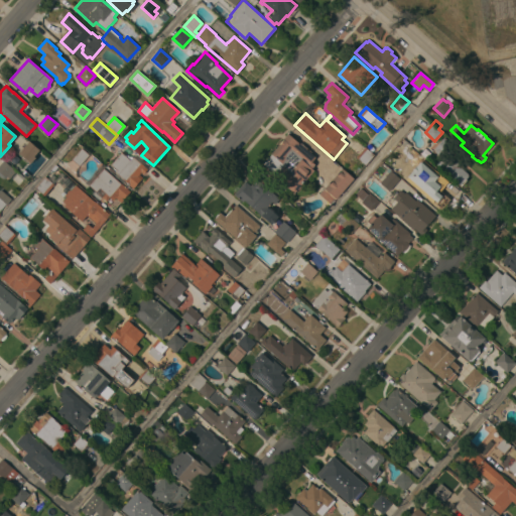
[(300,185),(301,186),(298,189),(297,189),(293,194),(273,175),(275,174),(263,164),(271,154),(270,153),(288,133),(299,144),(300,142),(307,148),(306,150),(314,157),(311,161),(314,164),(311,168),(313,170),(300,185)]
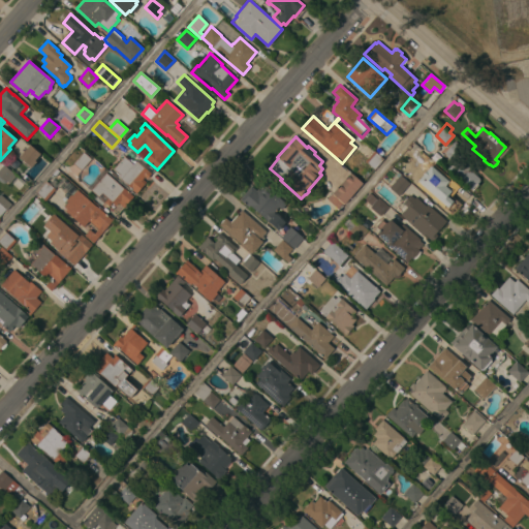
[(446,168),(454,160),(449,157),(448,158),(445,156),(446,155),(444,153),(455,141),(477,160),(472,166),(477,169),(474,174),(478,178),(479,181),(476,183),(478,185),(473,191),(446,168)]
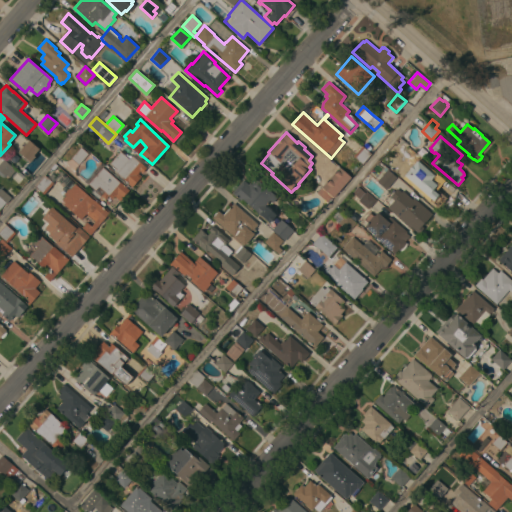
[(28,140),(39,148),(33,155),(35,156),(30,162),(18,152),(28,140)]
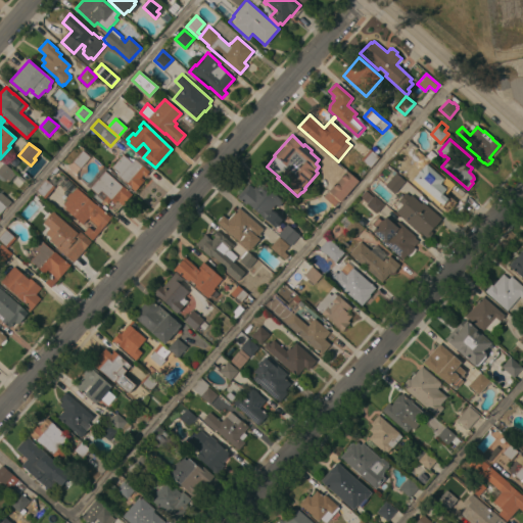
[(416,147),(427,157),(418,167),(408,157),(416,147)]
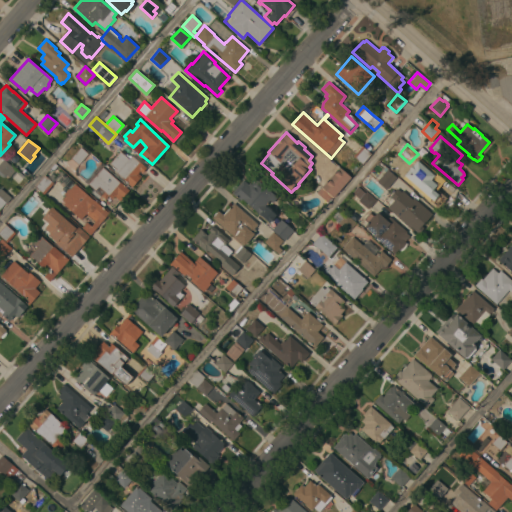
[(371,154),(362,164),(353,156),(362,146),(371,154)]
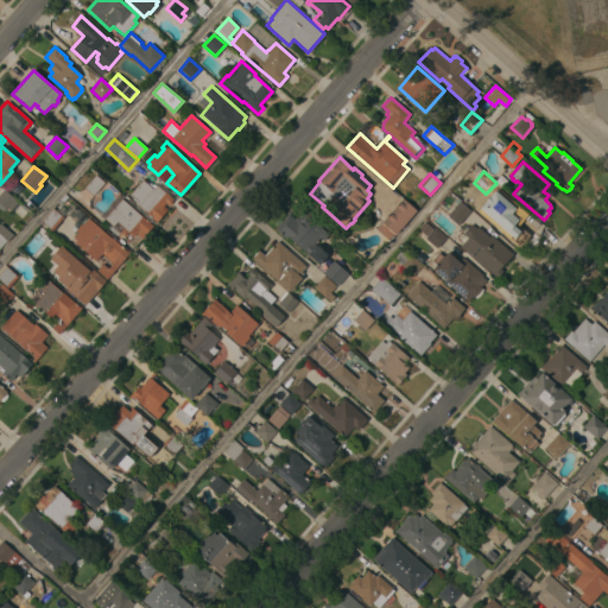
[(93,196),(84,188),(95,175),(105,182),(93,196)]
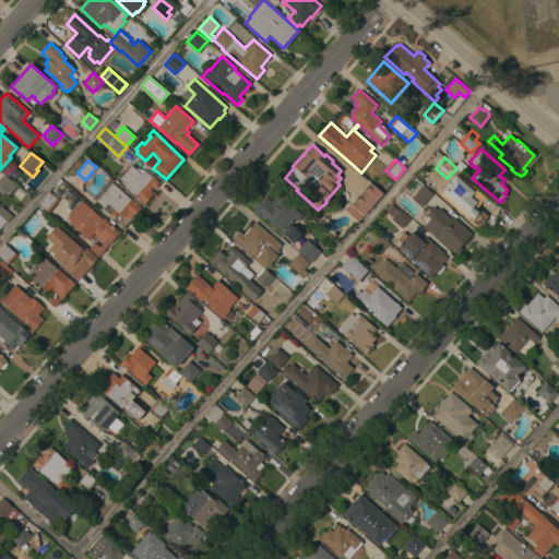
[(125,187),(127,185),(119,178),(131,165),(141,174),(144,170),(152,177),(152,176),(159,183),(155,188),(153,187),(151,189),(154,192),(144,204),(125,187)]
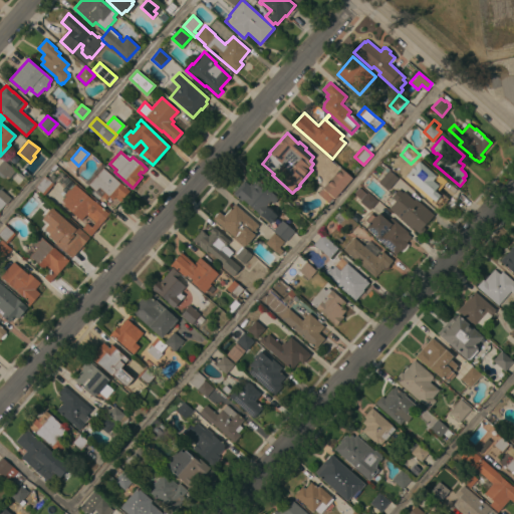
[(15,171),(8,179),(0,172),(0,163),(3,160),(15,171)]
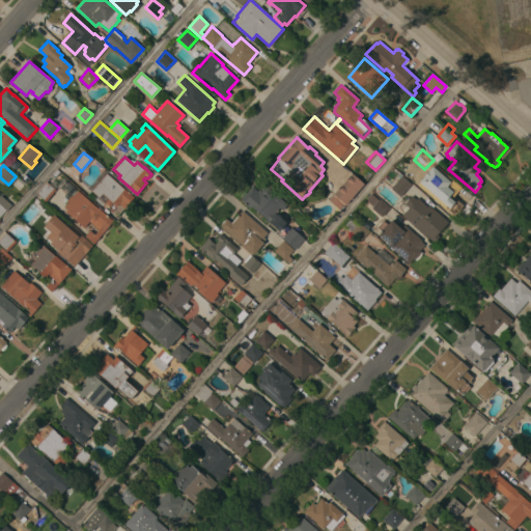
[(344,204),(343,203),(339,210),(328,199),(352,172),(364,184),(344,204)]
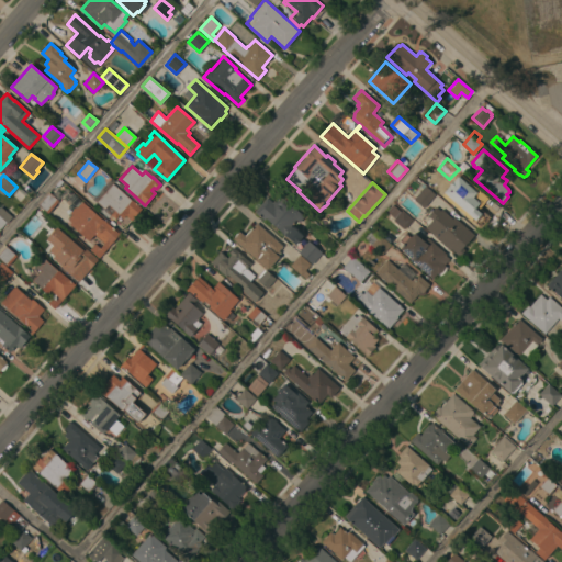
[(112,183),(142,209),(132,221),(125,215),(122,218),(117,214),(114,218),(111,215),(114,211),(108,205),(104,209),(97,202),(112,183)]
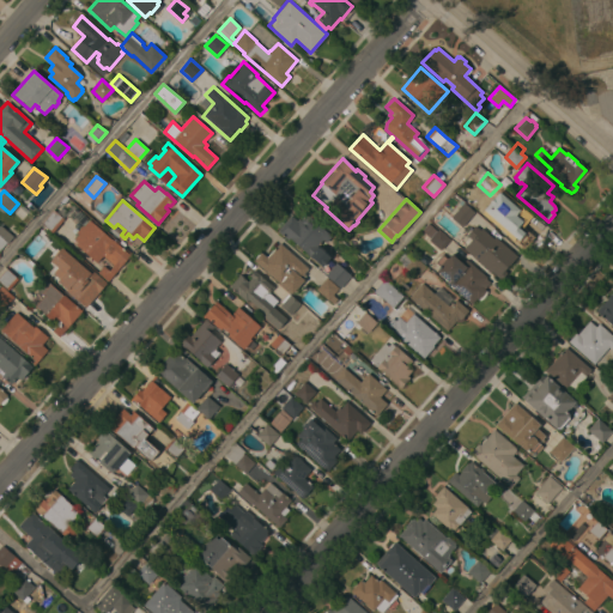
[(462,228),(450,217),(463,202),(475,212),(462,228)]
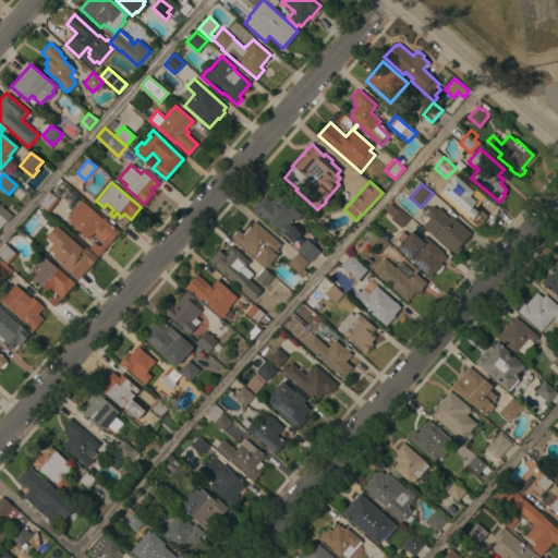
[(463,189),(465,190),(470,184),(476,189),(474,192),(485,202),(481,207),(482,208),(477,214),(484,219),(476,228),(450,205),(463,189)]
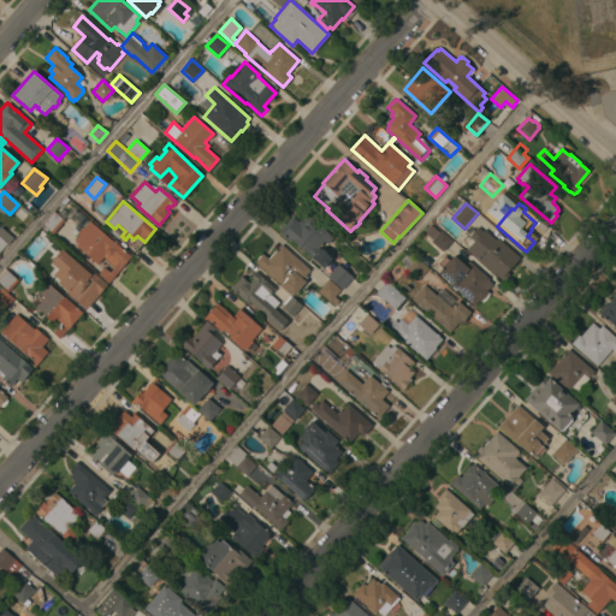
[(53,211),(64,220),(53,234),(42,224),(53,211)]
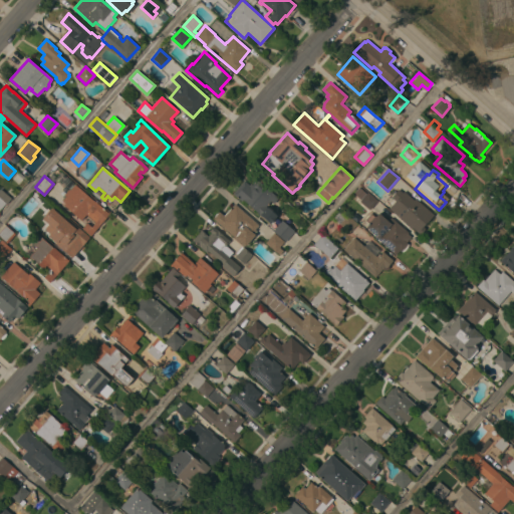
[(242,200),(241,201),(232,194),(243,181),(249,185),(250,184),(252,185),(256,180),(278,198),(273,204),(271,202),(266,207),(267,208),(261,215),(242,200)]
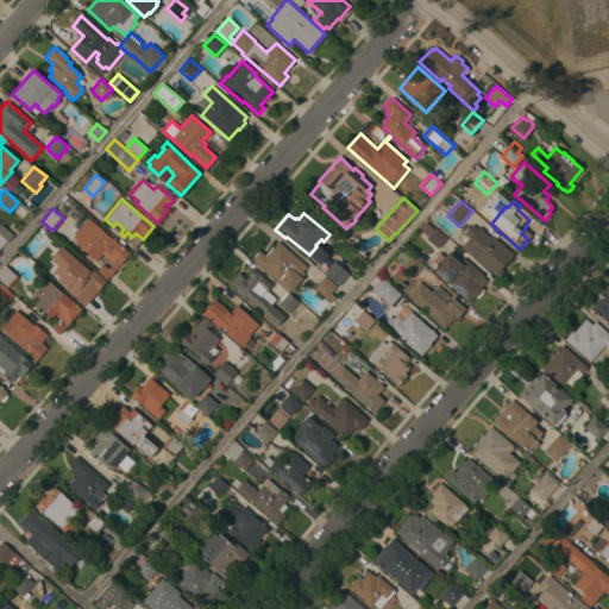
[(111,238),(112,237),(130,253),(107,280),(96,270),(102,264),(108,269),(113,263),(102,253),(95,261),(75,243),(77,242),(74,238),(77,233),(75,231),(81,224),(81,223),(86,217),(111,238)]
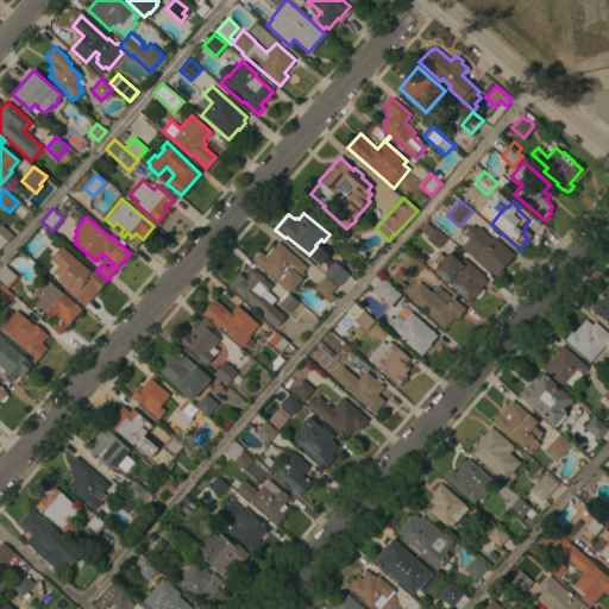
[(0,225),(1,224),(13,236),(7,242),(6,242),(0,248),(0,225)]
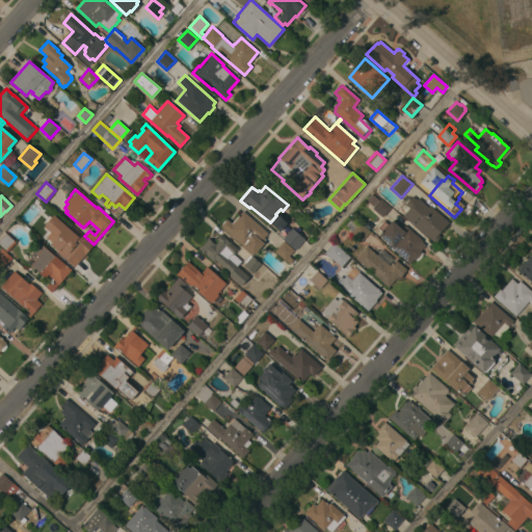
[(408,208),(404,205),(413,195),(417,200),(418,197),(428,207),(430,205),(449,222),(439,235),(440,237),(434,242),(427,236),(426,237),(402,215),(408,208)]
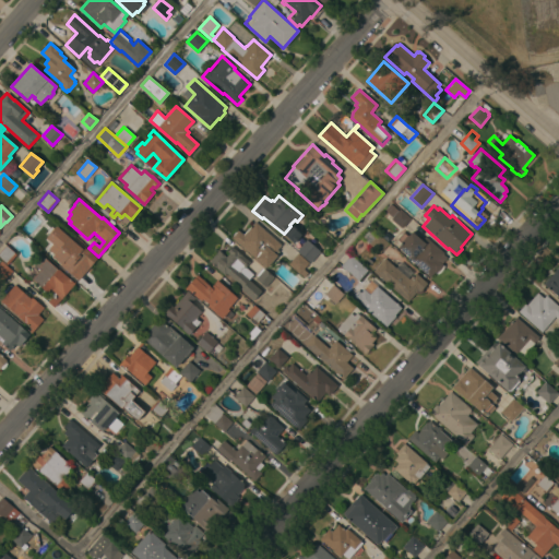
[(411,218),(402,228),(391,218),(400,209),(411,218)]
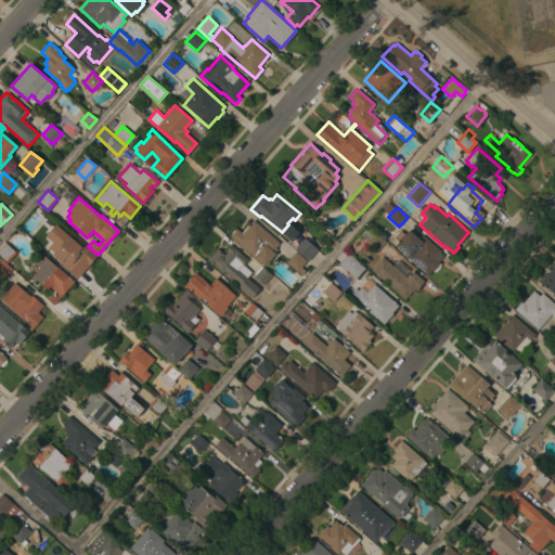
[(236,228),(242,233),(253,220),(279,243),(275,247),(278,249),(263,266),(230,236),(236,228)]
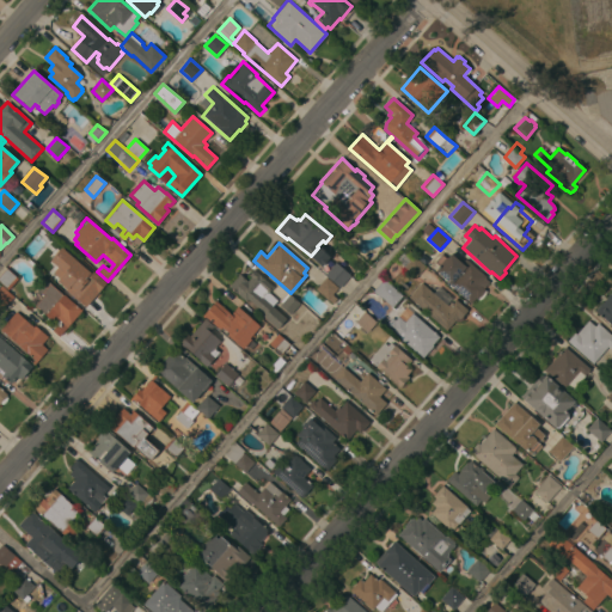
[(26,258),(37,246),(41,250),(43,249),(48,254),(47,255),(48,256),(37,267),(26,258)]
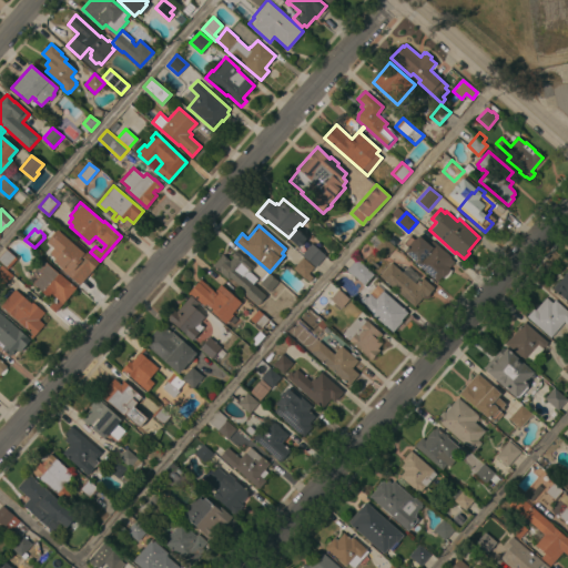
[(376,233),(383,239),(384,237),(395,246),(386,257),(368,242),(376,233)]
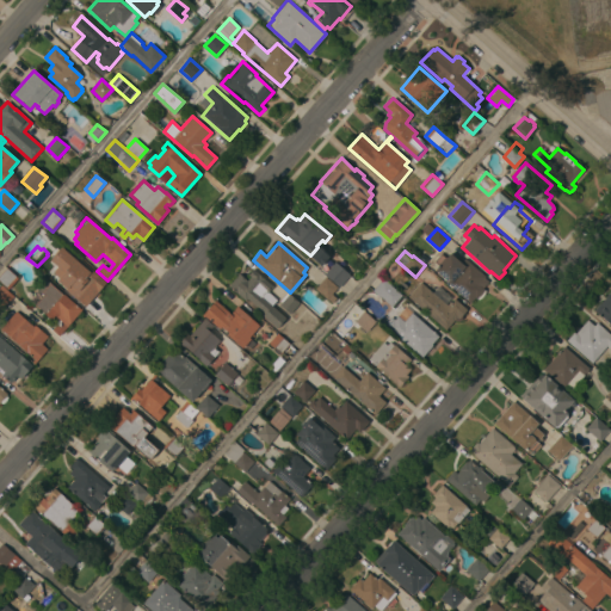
[(446,284),(448,282),(434,271),(438,265),(433,261),(440,253),(446,258),(450,253),(461,263),(463,259),(485,277),(485,278),(488,282),(483,288),(485,289),(476,300),(474,297),(470,303),(446,284)]
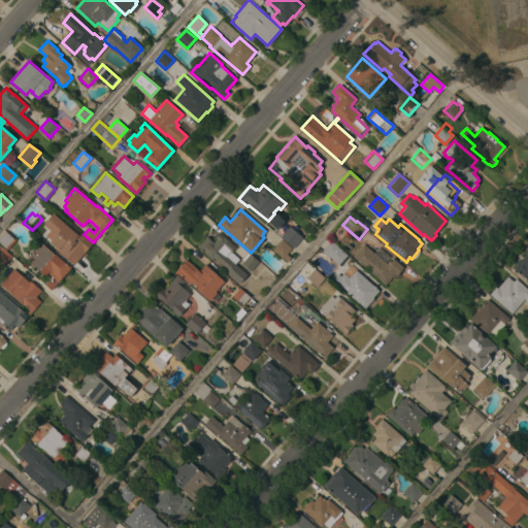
[(71,266),(66,261),(70,257),(66,254),(65,255),(48,241),(51,239),(45,234),(59,220),(65,225),(67,223),(91,243),(71,266)]
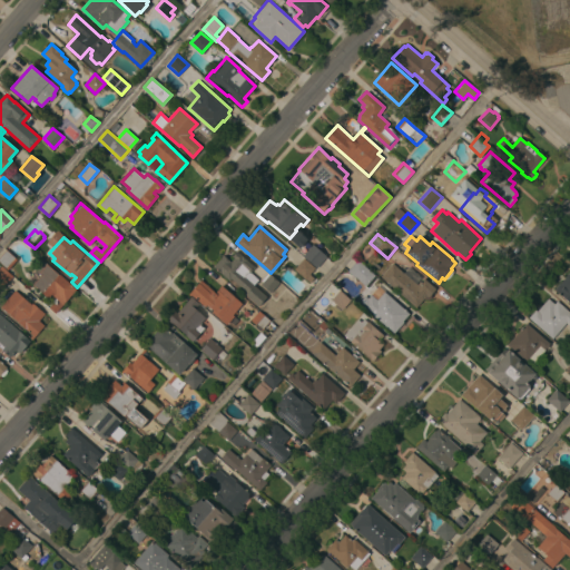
[(326,256),(316,267),(302,255),(312,244),(326,256)]
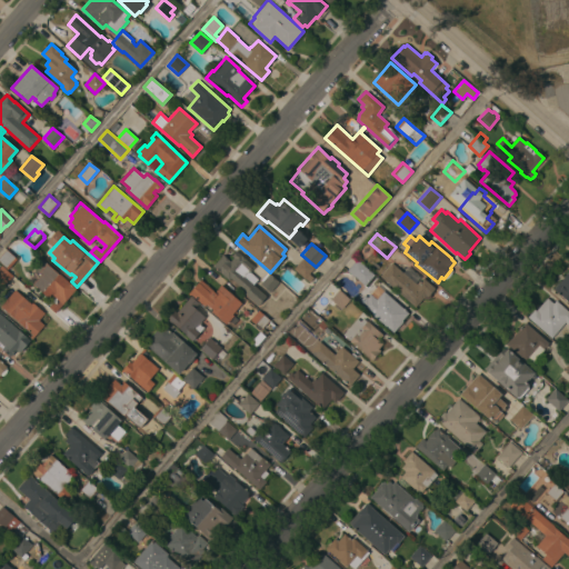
[(0,262),(0,256),(6,249),(17,259),(8,269),(0,262)]
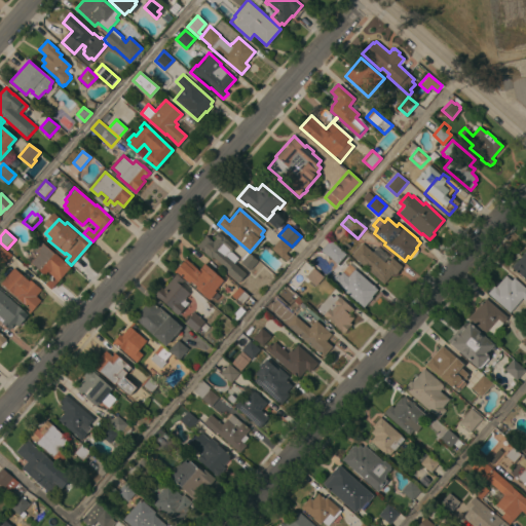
[(225,271),(227,270),(213,257),(211,259),(196,246),(205,235),(213,241),(216,238),(214,236),(218,231),(235,247),(231,252),(238,258),(234,263),(246,274),(237,283),(225,271)]
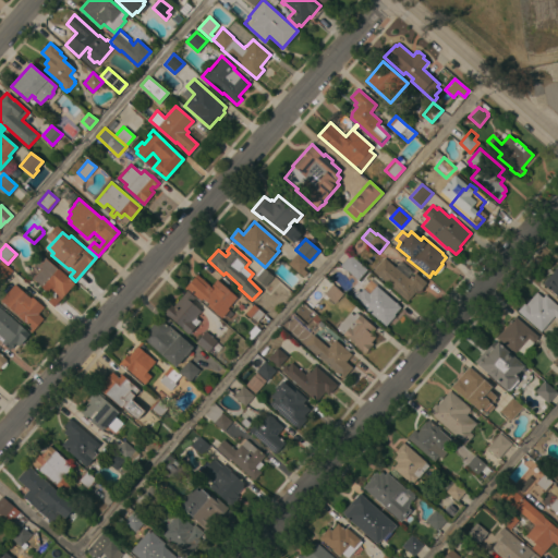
[(308,263),(303,268),(307,273),(303,277),(299,274),(287,264),(296,252),(308,263)]
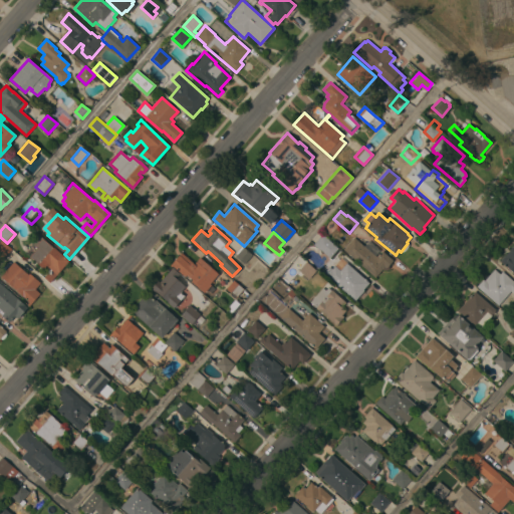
[(49,283),(43,277),(47,273),(50,276),(53,272),(46,265),(43,269),(29,257),(36,248),(29,242),(37,233),(52,248),(53,247),(69,261),(49,283)]
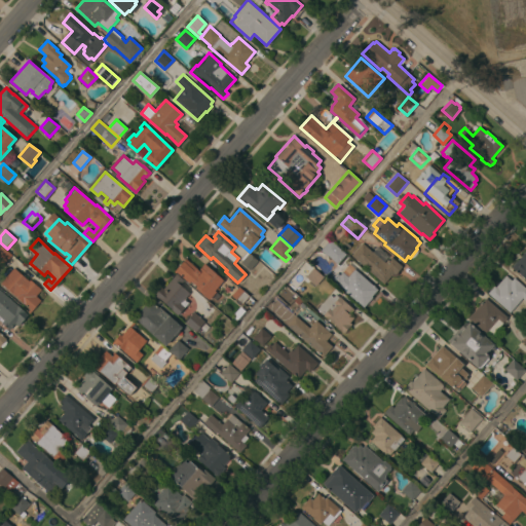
[(321,251),(330,239),(333,242),(345,254),(337,264),(321,251)]
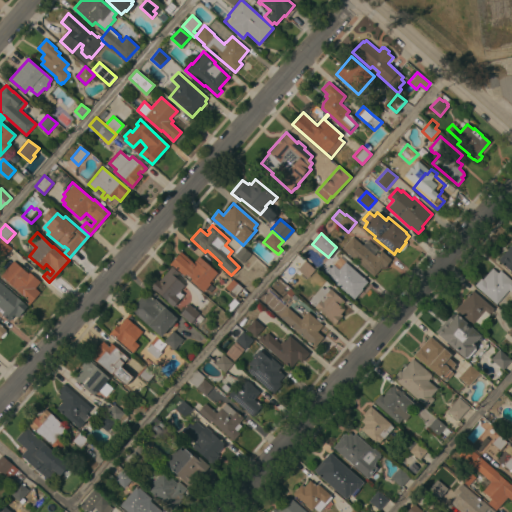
[(342,248),(353,236),(363,245),(368,239),(381,250),(391,259),(387,264),(387,266),(386,268),(385,269),(383,269),(381,269),(381,268),(373,276),(342,248)]
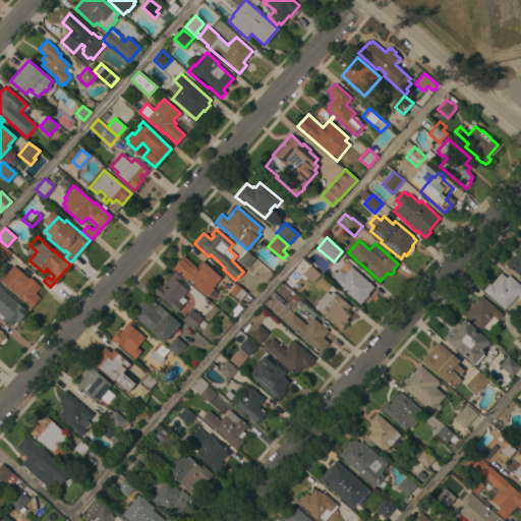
[(11,252),(2,264),(0,262),(0,244),(1,243),(11,252)]
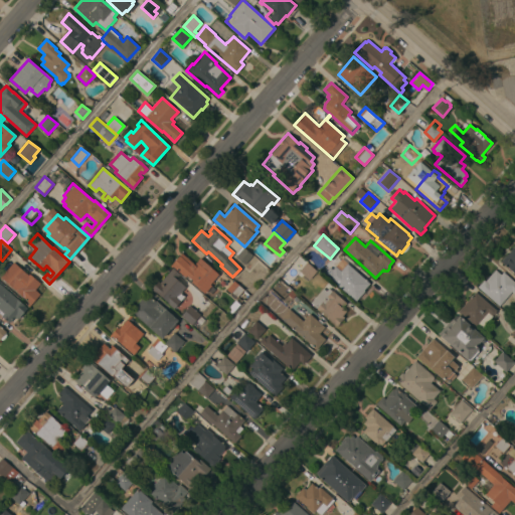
[(514,274),(501,262),(503,260),(502,259),(505,255),(505,256),(511,249),(511,248),(513,246),(514,246),(514,245),(514,274)]
